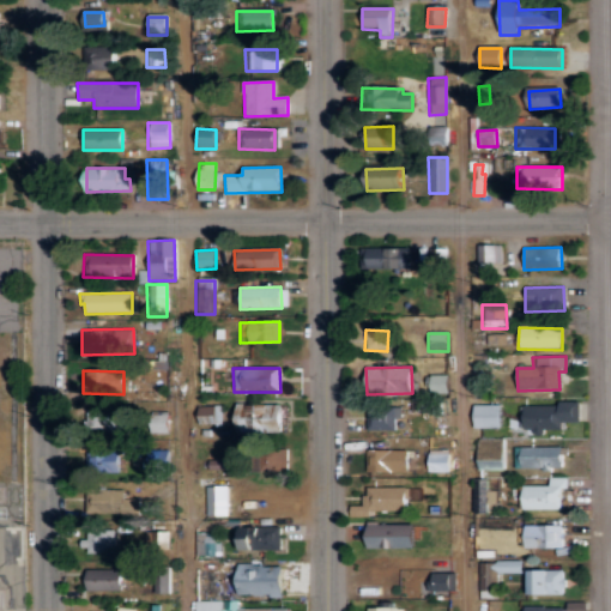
[(427,393),(449,394),(449,376),(427,376),(427,393)]
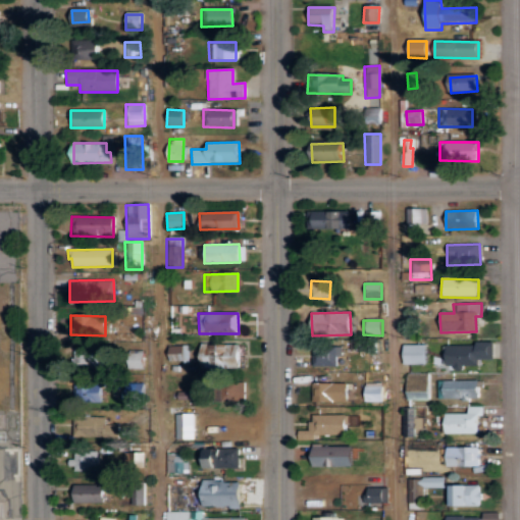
[(494,343),(475,343),(475,347),(442,346),(442,368),(462,368),(462,366),(477,366),(477,361),(492,361),(494,343)]
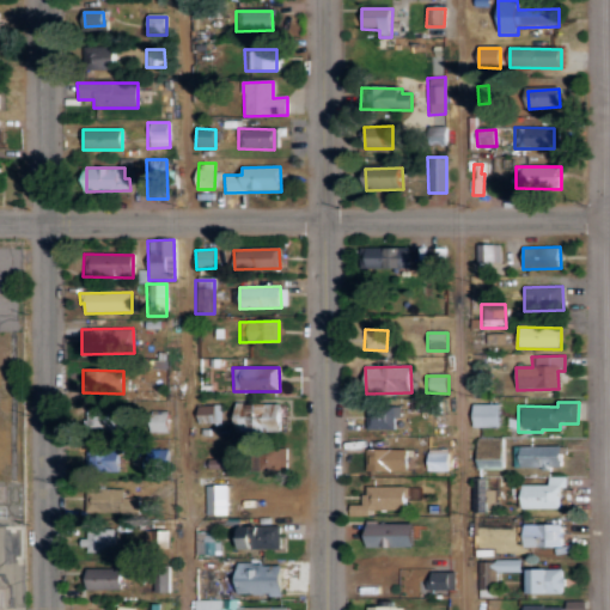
[(282,434),(282,404),(233,403),(233,433),(282,434)]
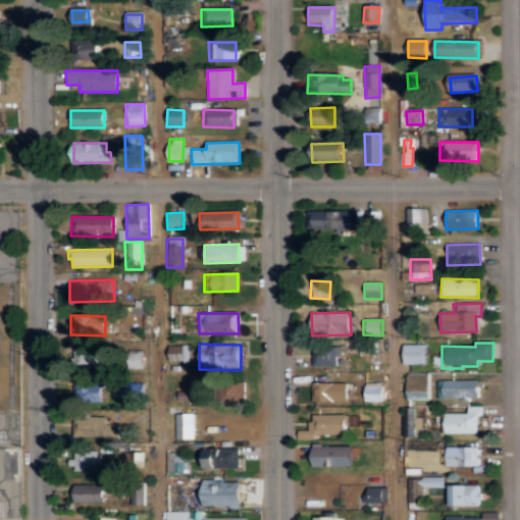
[(426,364),(426,346),(403,346),(403,365),(426,364)]
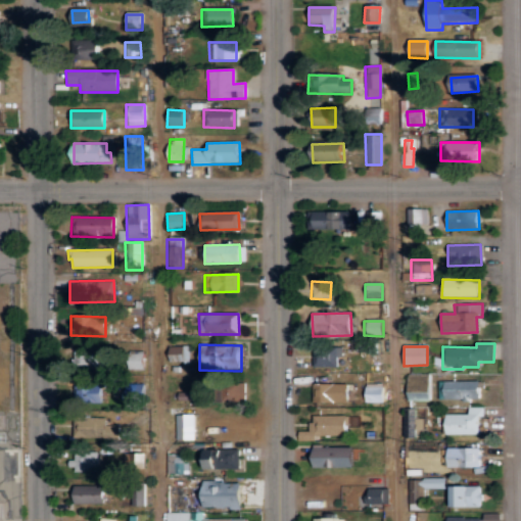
[(312,349),(312,368),(341,368),(341,348),(312,349)]
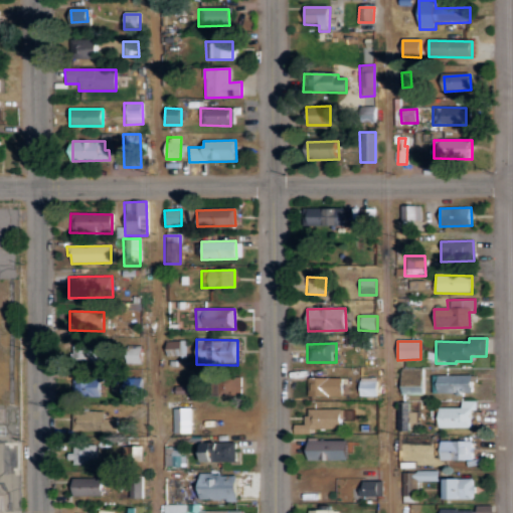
[(70,363),(102,364),(103,345),(71,344),(70,363)]
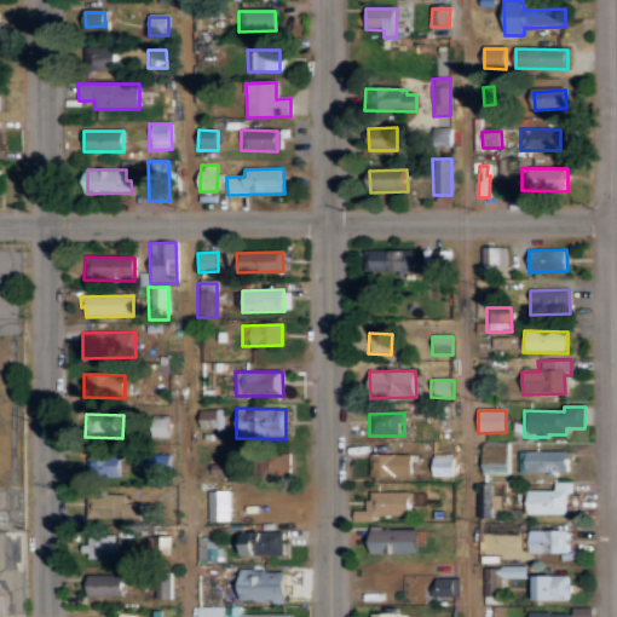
[(508,476),(507,444),(482,445),(483,476),(508,476)]
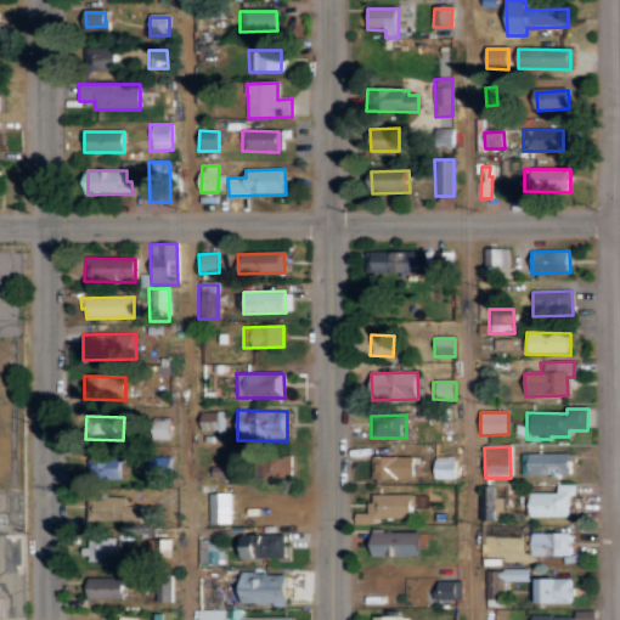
[(519,477),(571,475),(571,455),(519,456),(519,477)]
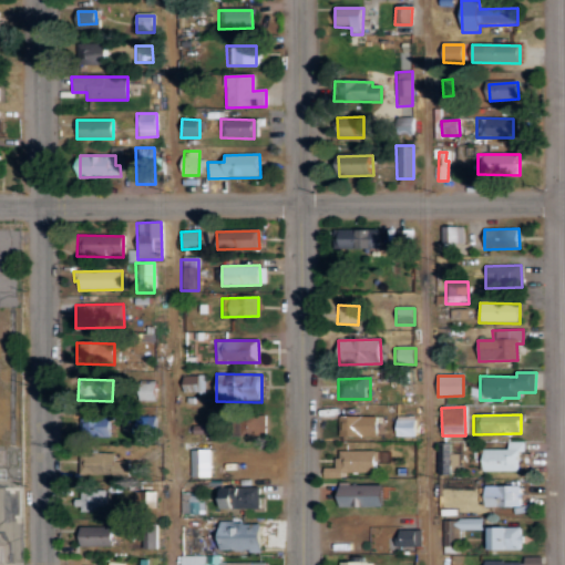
[(110,433),(110,423),(93,422),(94,418),(78,417),(78,438),(93,438),(93,433),(110,433)]
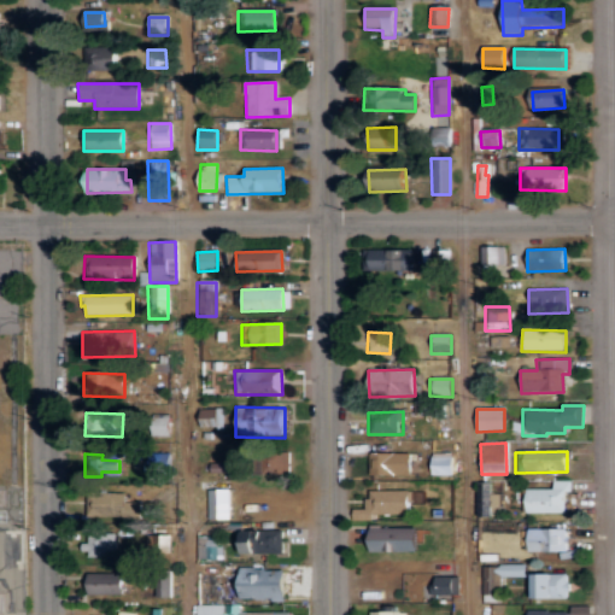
[(411,476),(411,454),(367,454),(367,478),(411,476)]
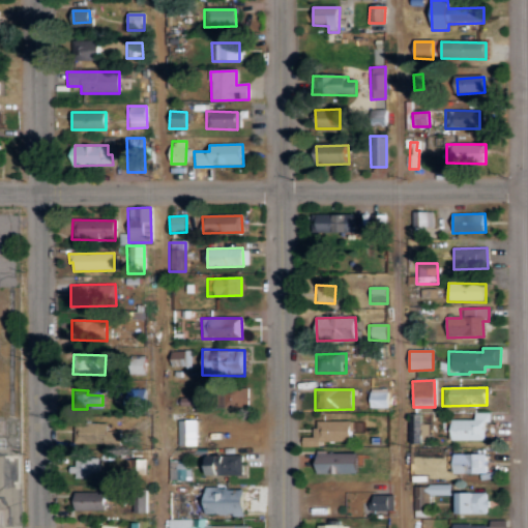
[(370,409),(388,408),(388,392),(370,392),(370,409)]
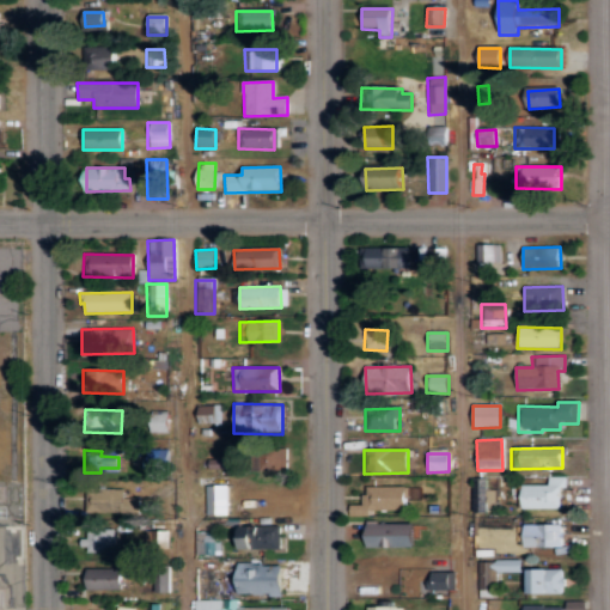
[(520,510),(562,510),(561,477),(544,477),(546,486),(520,486),(520,510)]
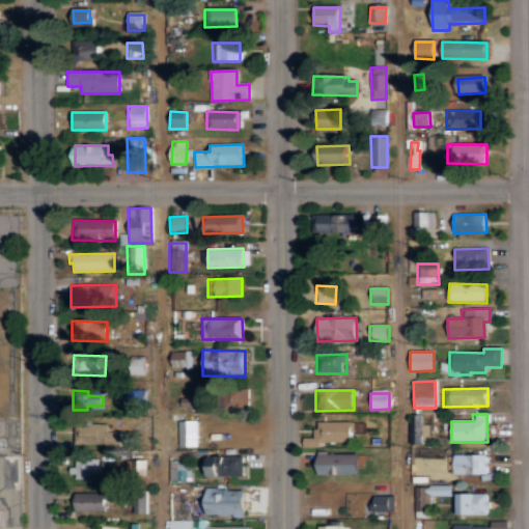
[(421,437),(432,438),(432,426),(420,425),(420,416),(410,416),(410,445),(421,445),(421,437)]
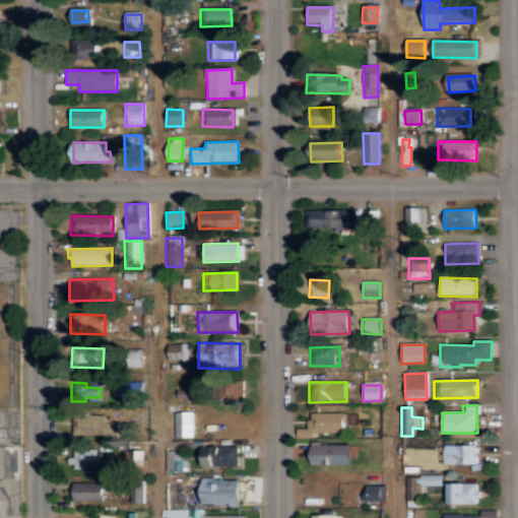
[(192,412),(174,413),(175,438),(192,438),(192,412)]
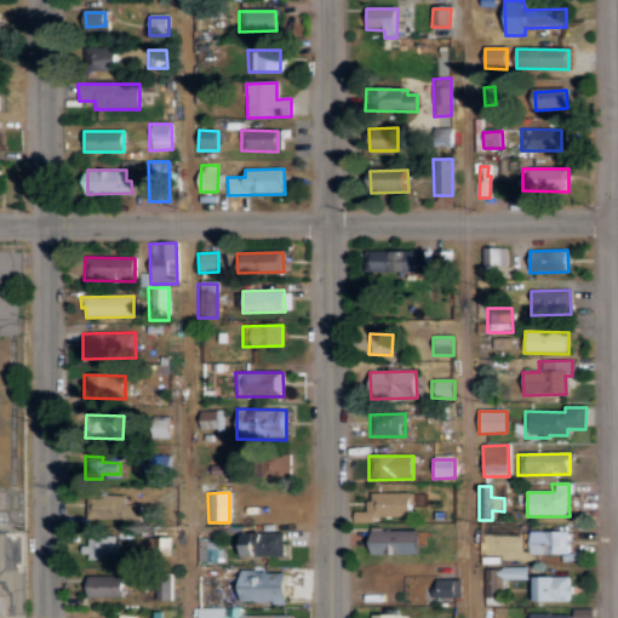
[(412,518),(412,493),(370,495),(370,503),(364,503),(364,513),(353,513),(353,525),(373,524),(373,519),(412,518)]
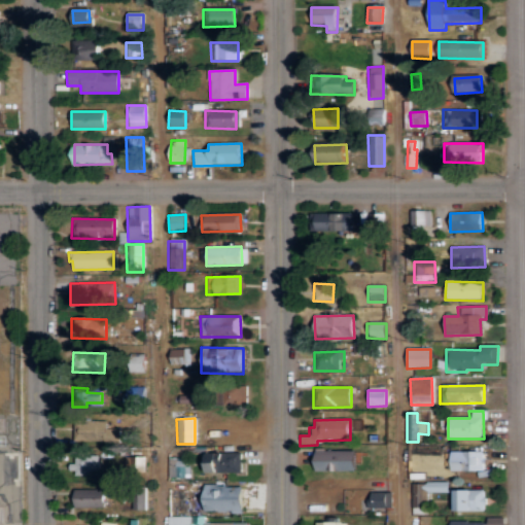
[(73,422),(72,444),(119,445),(120,429),(107,429),(107,423),(73,422)]
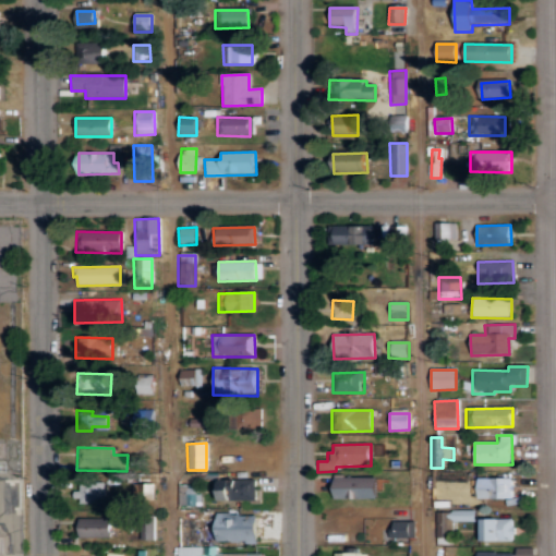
[(378,500),(379,479),(333,478),(333,499),(378,500)]
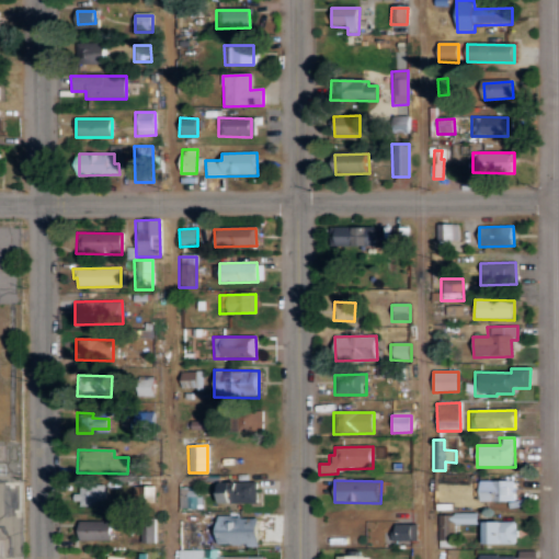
[(213,483),(214,504),(258,503),(258,482),(213,483)]
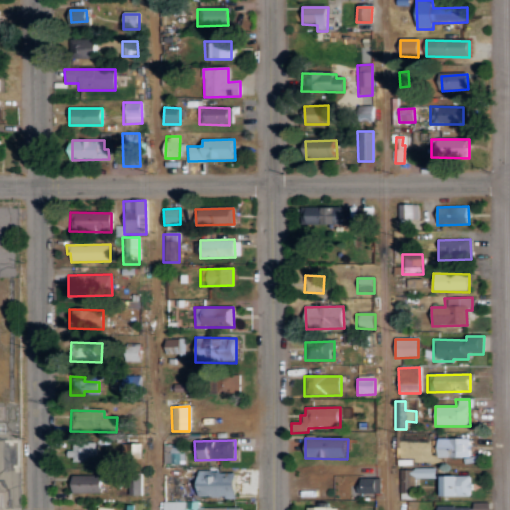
[(69,462),(92,463),(93,443),(70,443),(69,462)]
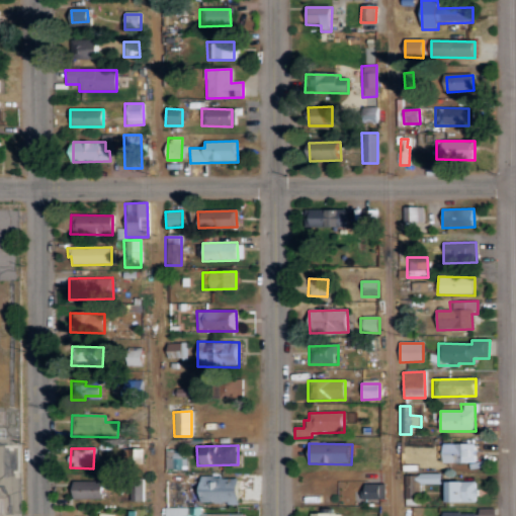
[(164,469),(183,470),(184,452),(165,452),(164,469)]
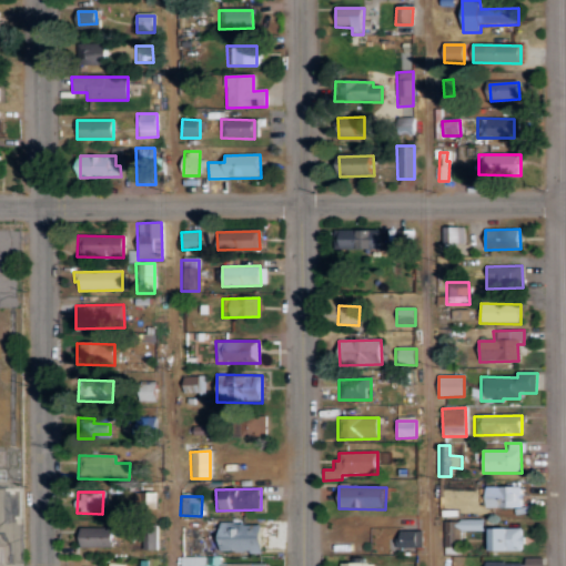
[(443,522),(444,548),(461,548),(461,532),(484,531),(484,521),(443,522)]
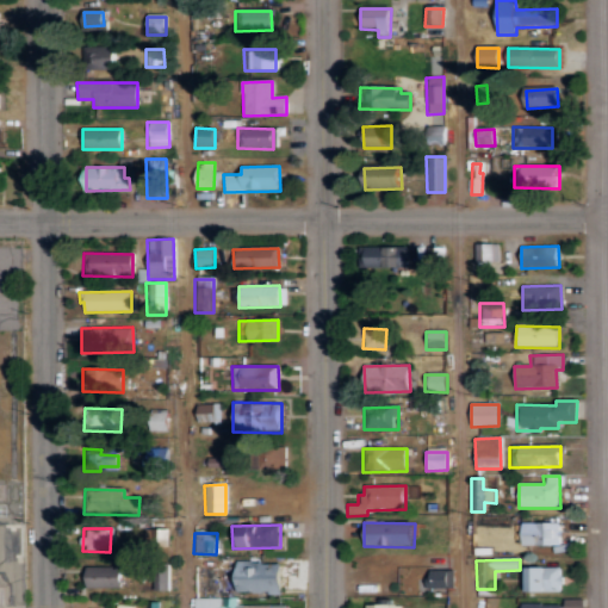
[(281,564),(236,563),(235,594),(281,595),(281,564)]
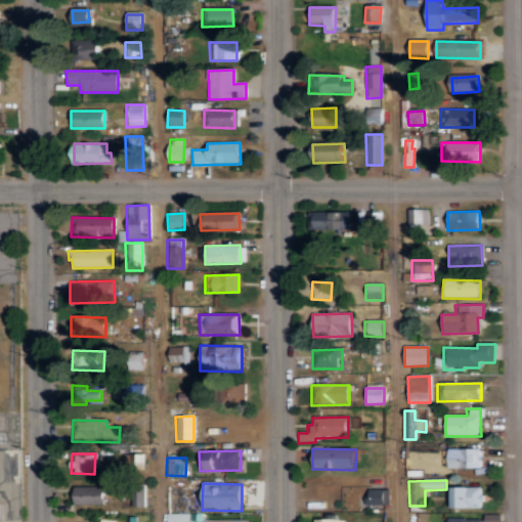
[(74,506),(103,505),(103,486),(73,487),(74,506)]
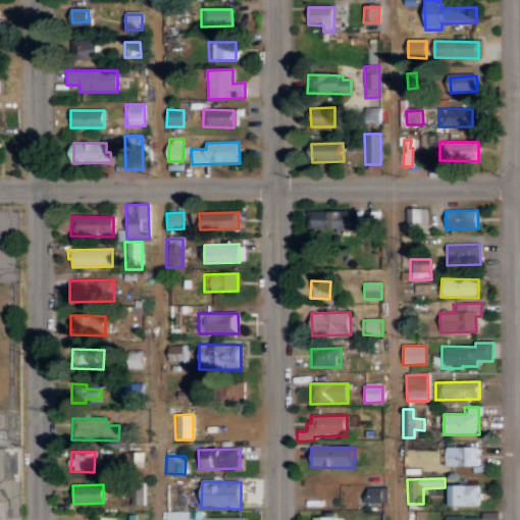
[(479,485),(444,486),(445,507),(479,507),(479,485)]
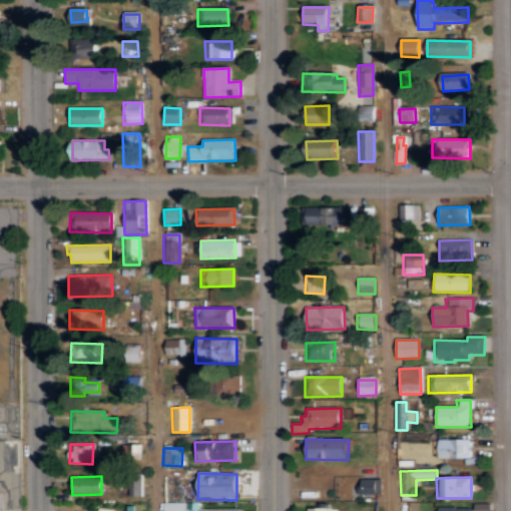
[(380,481),(360,480),(360,495),(380,495),(380,481)]
